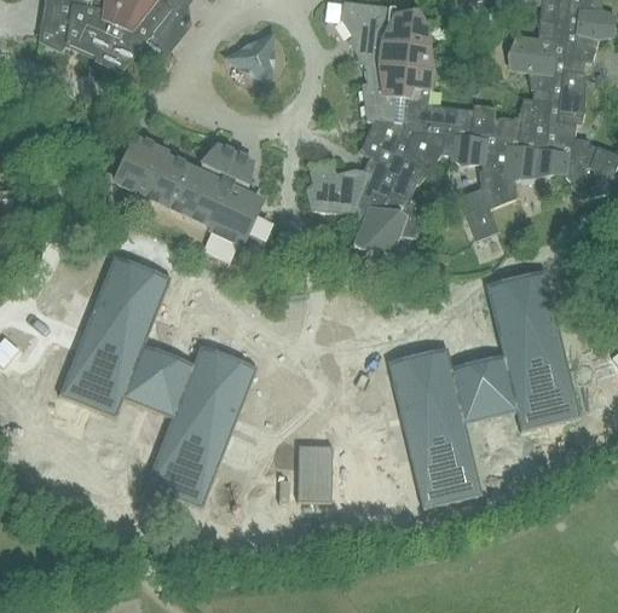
[(45,0),(45,1),(51,3),(48,22),(67,24),(64,42),(94,55),(97,61),(122,73),(138,53),(149,63),(160,62),(182,30),(178,9),(185,0),(45,0)]
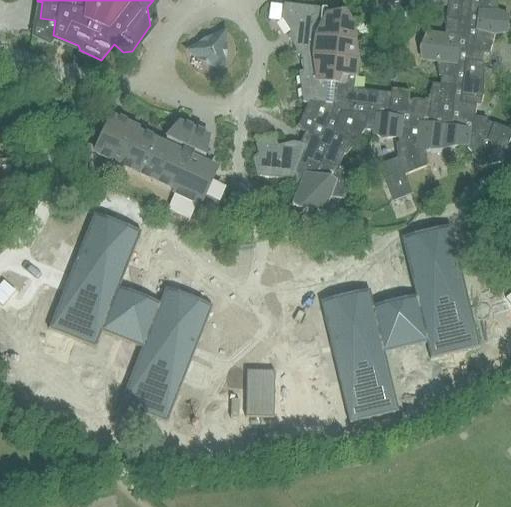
[(258,151),(253,155),(257,173),(269,174),(277,175),(291,177),(299,181),(292,202),(298,208),(325,213),(330,195),(348,194),(354,175),(339,164),(344,152),(347,151),(348,150),(364,125),(375,125),(375,129),(383,137),(392,135),(396,156),(402,172),(426,162),(425,147),(468,143),(482,163),(504,159),(510,161),(510,123),(486,117),(488,113),(478,112),(479,104),(484,105),(486,90),(484,52),(492,52),(496,31),(506,29),(508,15),(500,9),(499,0),(381,0),(381,3),(402,0),(440,0),(450,5),(445,31),(445,33),(441,33),(433,48),(437,57),(439,59),(439,60),(440,74),(444,75),(442,83),(433,82),(433,85),(432,90),(432,100),(410,97),(411,89),(392,86),(391,92),(355,87),(359,60),(353,23),(347,23),(345,10),(344,10),(329,11),(327,6),(296,2),(284,1),(284,3),(283,16),(291,29),(290,30),(291,31),(296,37),(298,52),(302,52),(304,68),(299,69),(301,80),(303,94),(304,99),(309,101),(299,123),(306,128),(298,146),(289,148),(287,141),(278,143),(276,132),(261,135),(255,136),(258,151)]
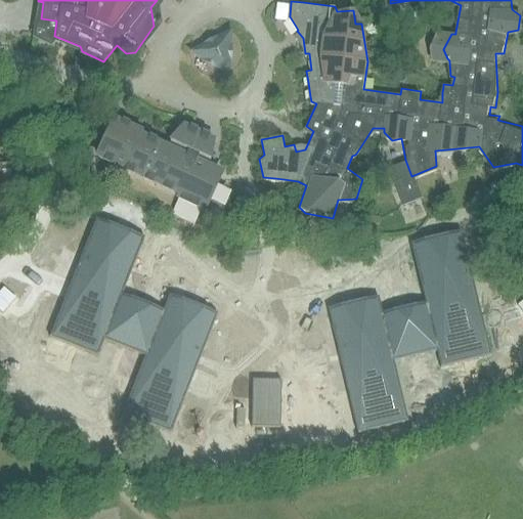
[(205,59),(235,57),(234,31),(203,33),(205,59)]
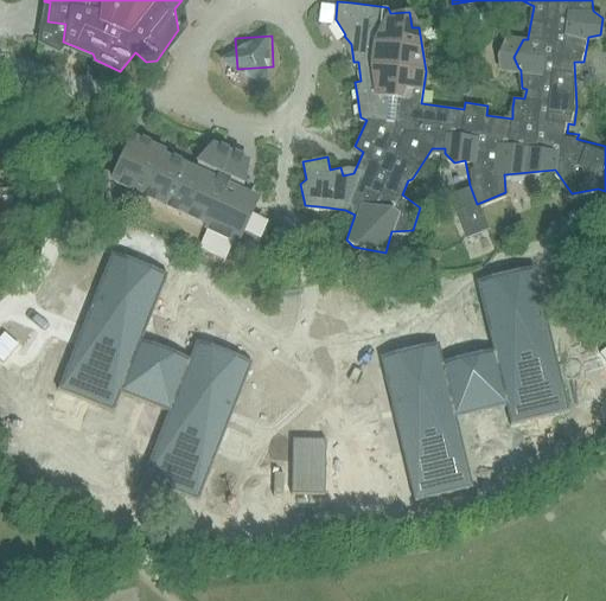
[(117,165),(116,181),(205,221),(204,225),(234,241),(242,235),(255,209),(254,196),(229,184),(231,178),(246,184),(250,158),(214,141),(210,145),(196,161),(219,172),(216,180),(161,154),(164,151),(134,138),(126,146),(117,165)]
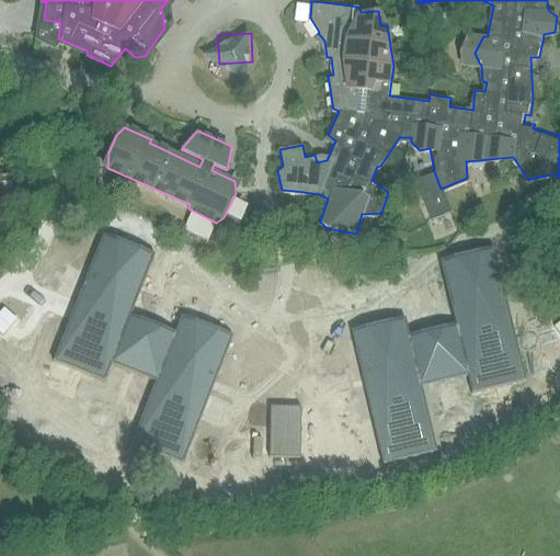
[(104,231),(54,359),(105,378),(112,362),(156,379),(132,441),(183,461),(233,333),(182,314),(175,331),(130,314),(155,251),(104,231)]
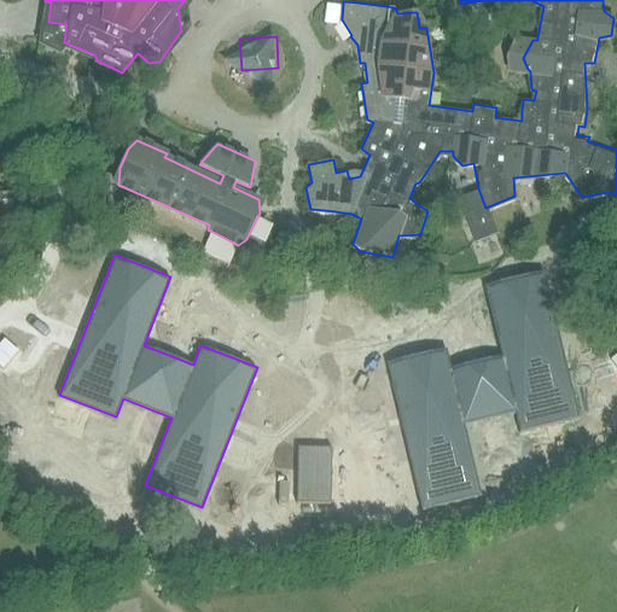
[(447,347),(388,361),(423,507),(482,494),(465,423),(516,411),(521,430),(580,415),(545,269),(485,284),(502,354),(452,367),(447,347)]
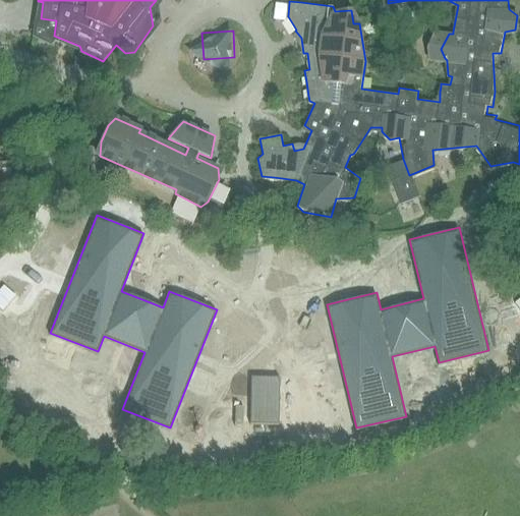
[(251,375),(250,421),(279,421),(280,375),(251,375)]
